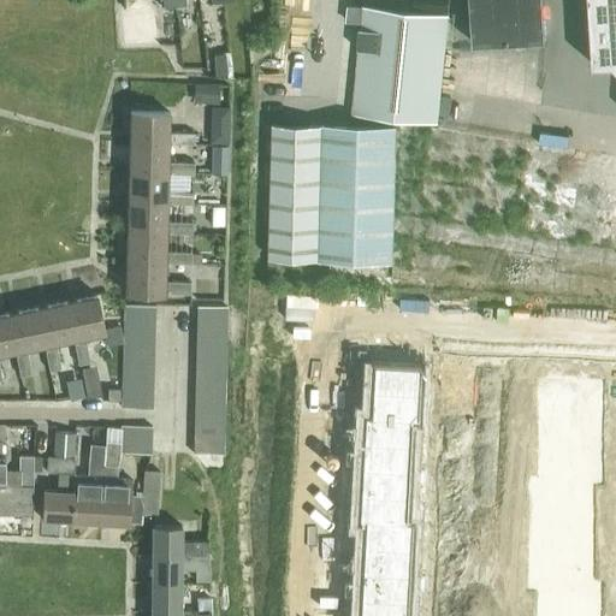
[(449,0),(415,0),(414,11),(448,15),(449,0)]
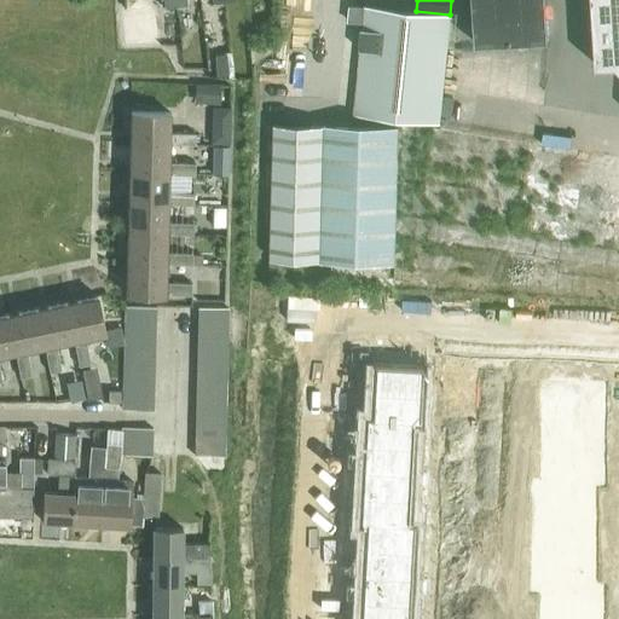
[(545,0),(472,0),(475,45),(548,40),(545,0)]
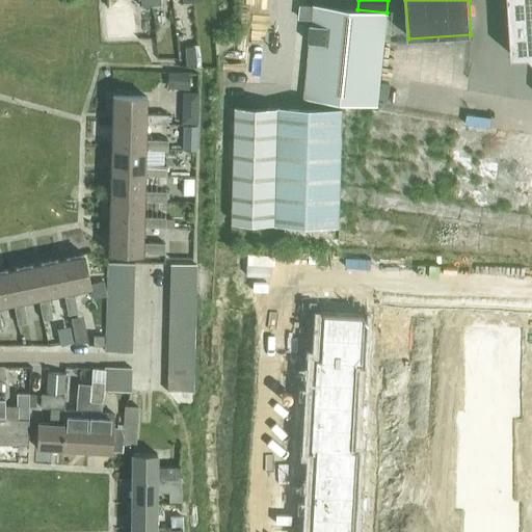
[(531,0),(508,0),(513,57),(531,56),(531,0)]
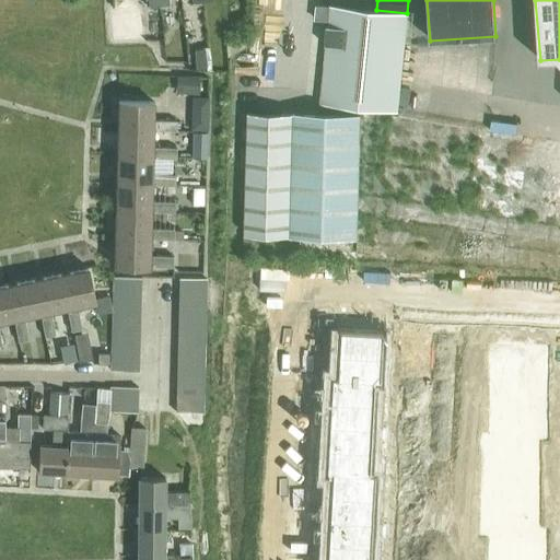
[(321,105),(392,112),(397,113),(407,14),(330,7),(321,105)]
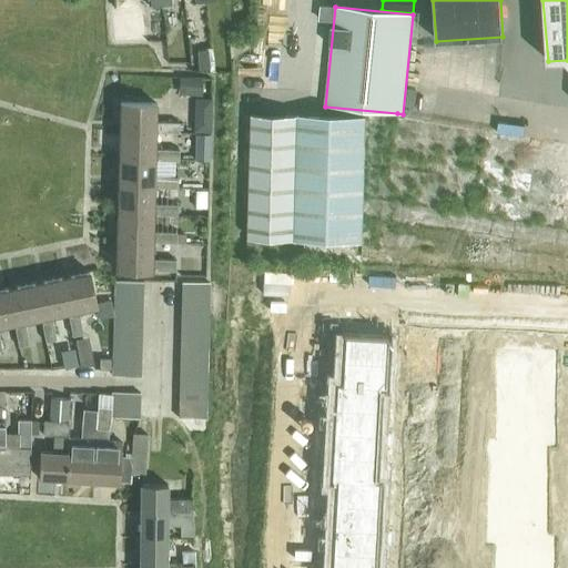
[(143,38),(140,11),(127,13),(130,40),(143,38)]
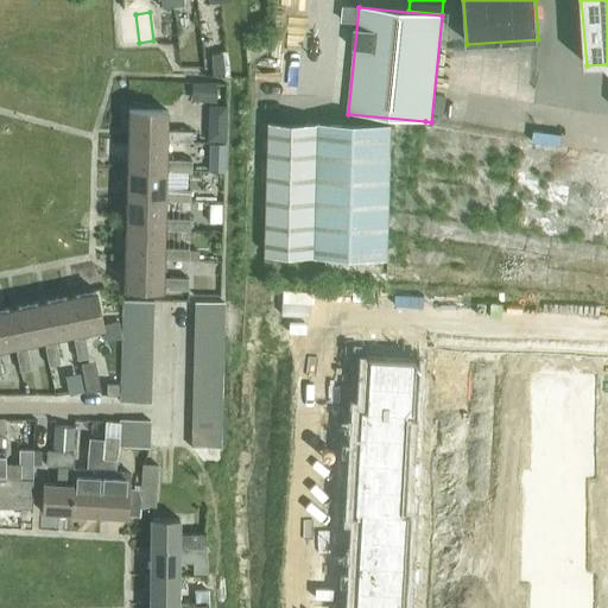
[(223,141),(223,105),(206,105),(206,126),(204,140),(210,141),(223,141)]
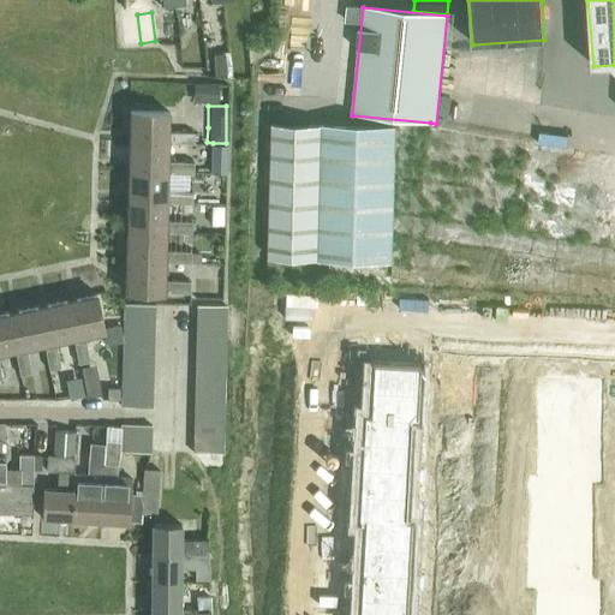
[(168,143),(193,144),(193,132),(168,132),(168,112),(129,112),(129,142),(168,143)]
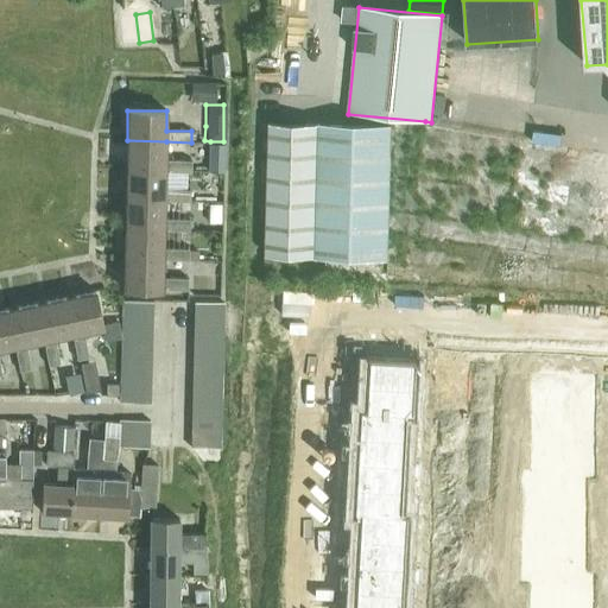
[(393,122),(272,119),(267,253),(388,257),(393,122)]
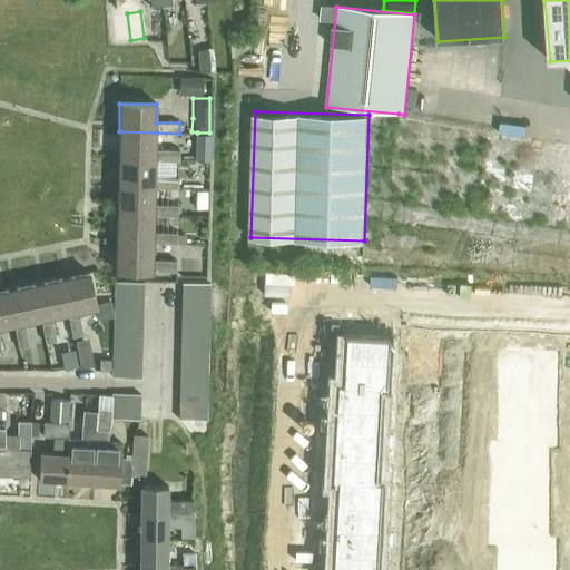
[(384,200),(569,226),(569,140),(396,117),(384,200)]
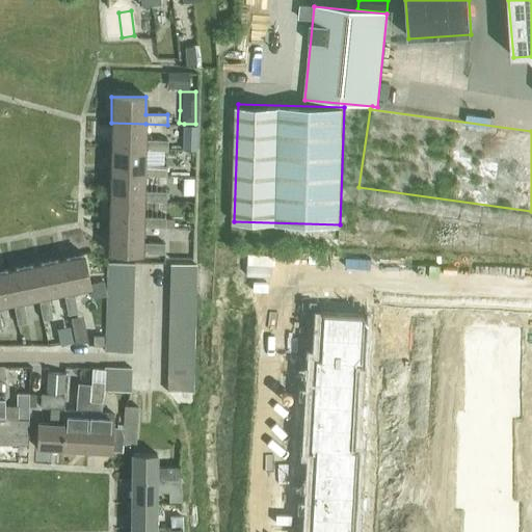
[(144,140),(145,124),(111,123),(110,149),(144,150),(166,151),(167,140),(144,140)]
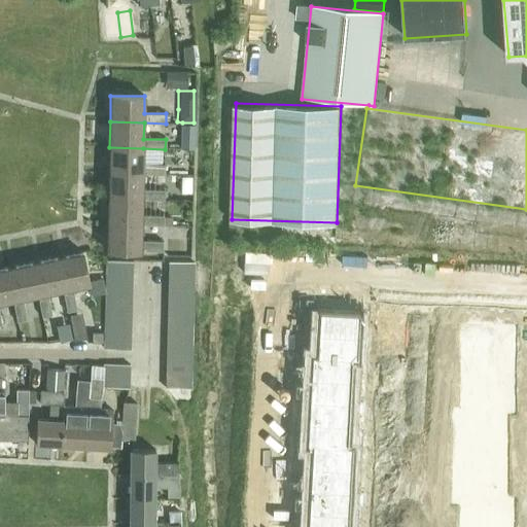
[(182,124),(179,124),(179,140),(179,148),(184,149),(192,149),(194,124),(182,124)]
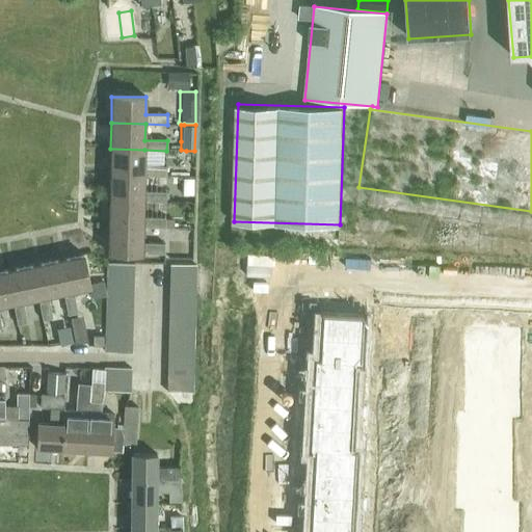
[(144,165),(144,150),(110,149),(109,175),(143,176),(166,177),(166,166),(144,165)]
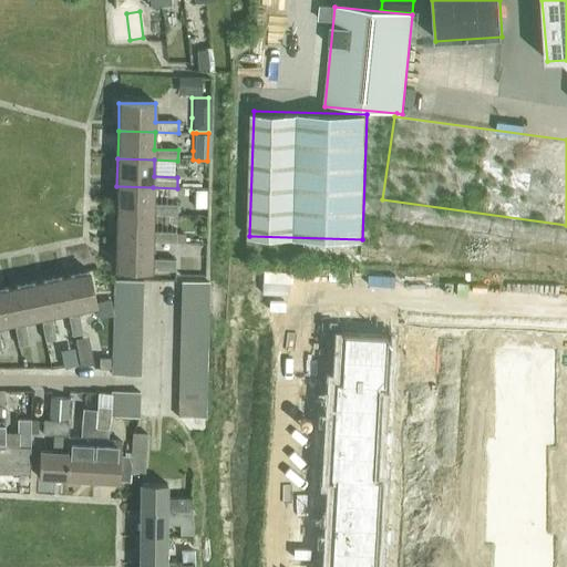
[(153,204),(153,187),(116,186),(116,214),(153,215),(176,216),(177,205),(153,204)]
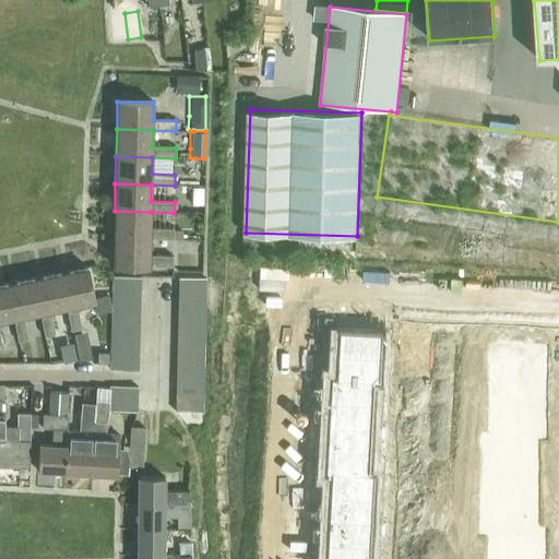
[(192,187),(192,204),(203,204),(203,187),(192,187)]
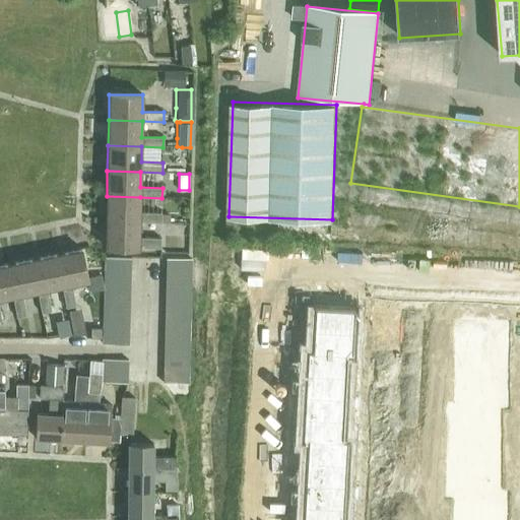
[(139,212),(140,197),(107,196),(106,220),(139,221),(139,222),(161,222),(161,213),(139,212)]
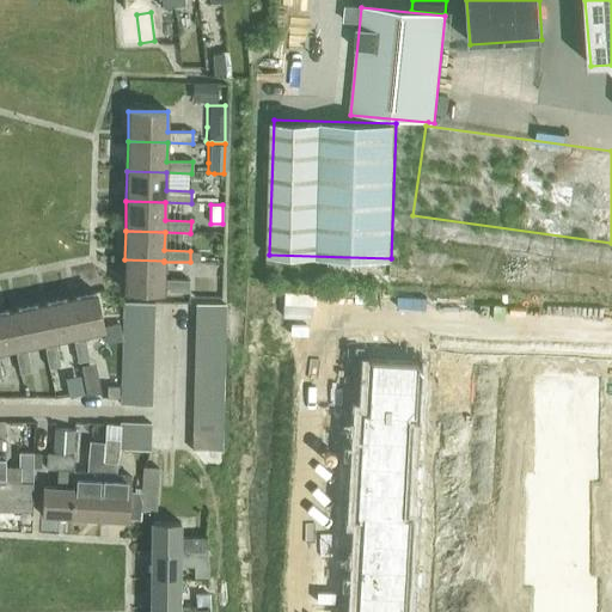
[(424,256),(422,275),(452,277),(453,258),(424,256)]
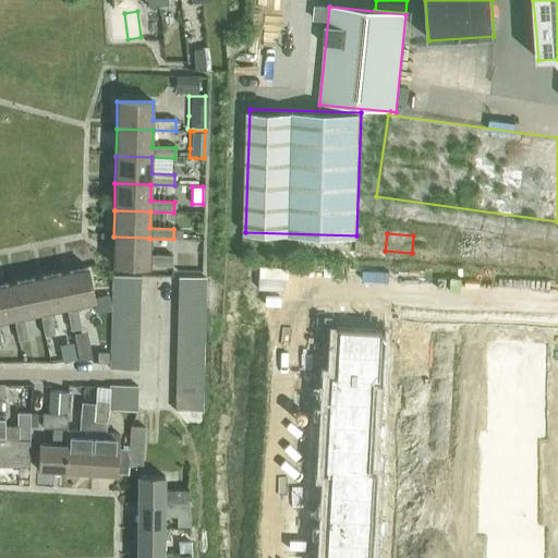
[(149,255),(149,239),(149,238),(113,237),(113,265),(148,266),(148,265),(172,266),(172,255),(149,255)]
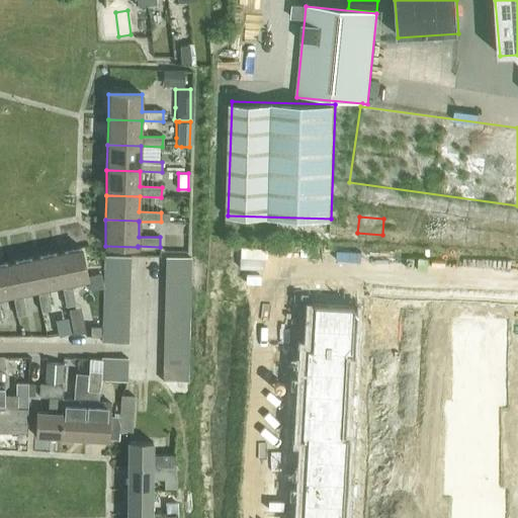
[(55,253),(61,285),(65,307),(75,305),(71,283),(87,280),(80,248),(55,253)]
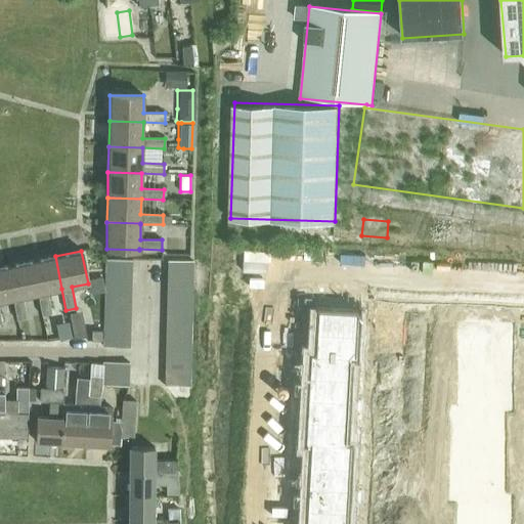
[(46,292),(61,289),(55,256),(31,261),(37,294),(41,315),(51,313),(46,292)]
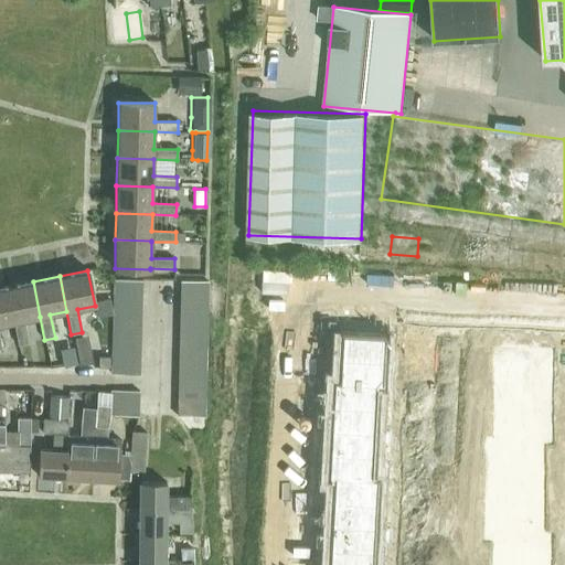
[(23,320),(40,317),(33,281),(7,287),(13,322),(18,345),(29,343),(23,320)]
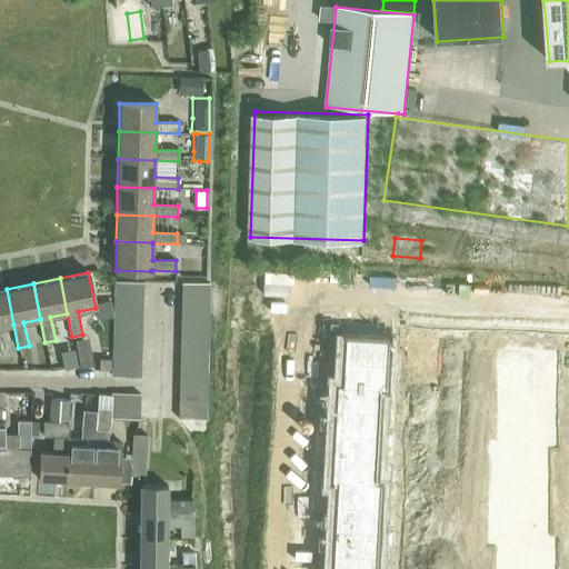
[(115,297),(142,298),(143,283),(115,283),(115,297)]
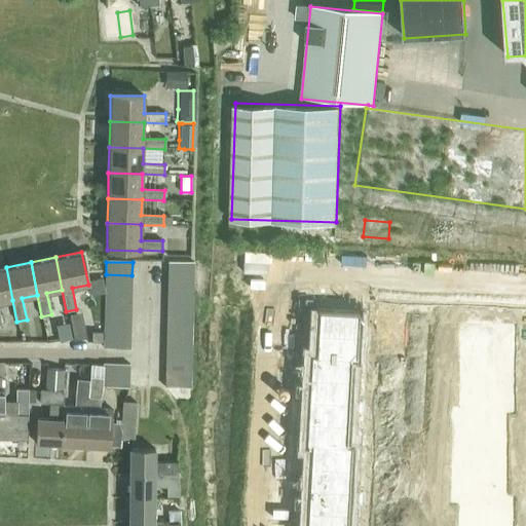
[(167,274),(193,275),(193,263),(167,262),(167,274)]
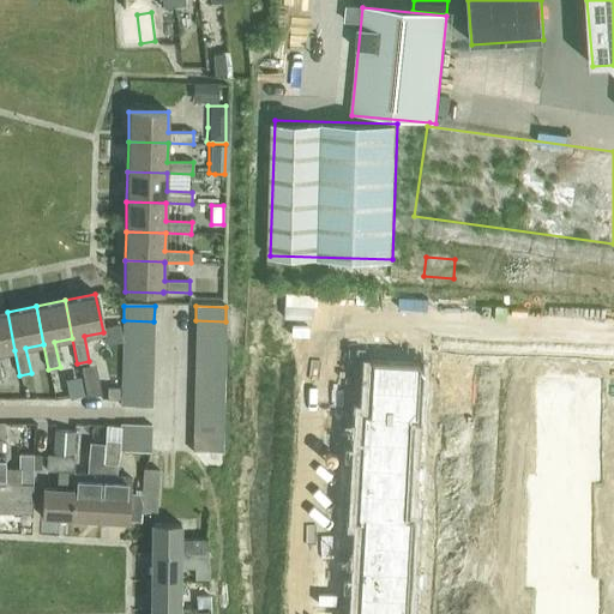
[(0,379),(2,379),(0,369),(0,353),(14,350),(7,312),(0,312),(0,379)]
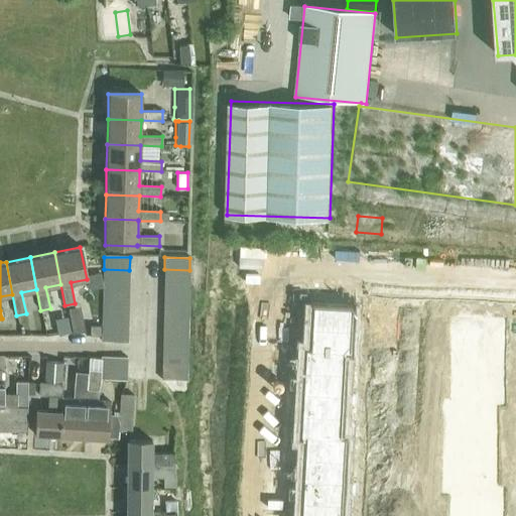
[(129,282),(129,270),(104,269),(104,281),(129,282)]
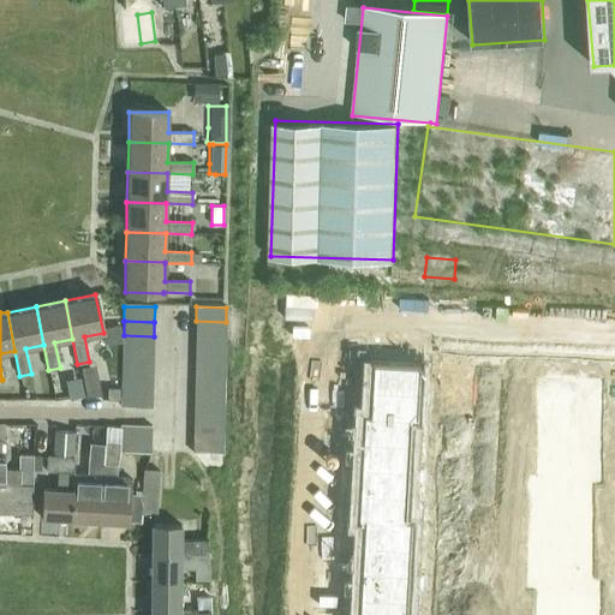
[(226,336),(226,322),(196,321),(196,335),(226,336)]
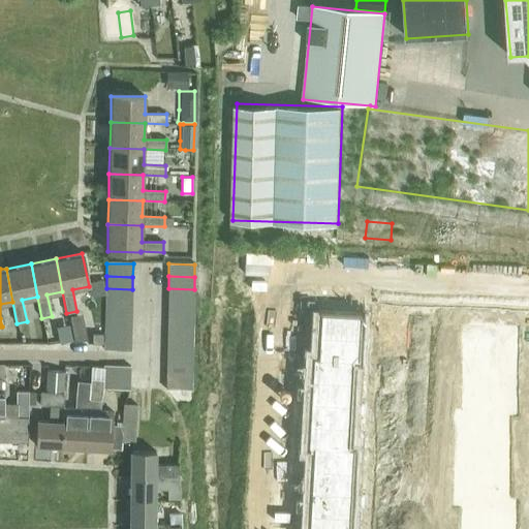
[(132,302),(132,289),(106,288),(105,301),(132,302)]
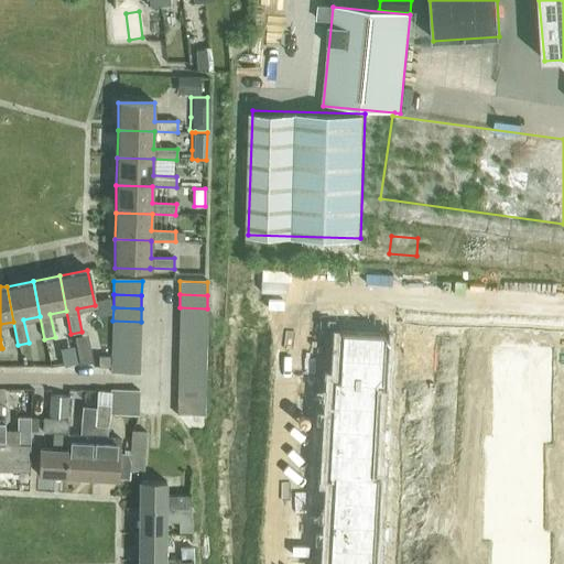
[(206,322),(207,308),(180,307),(179,322),(206,322)]
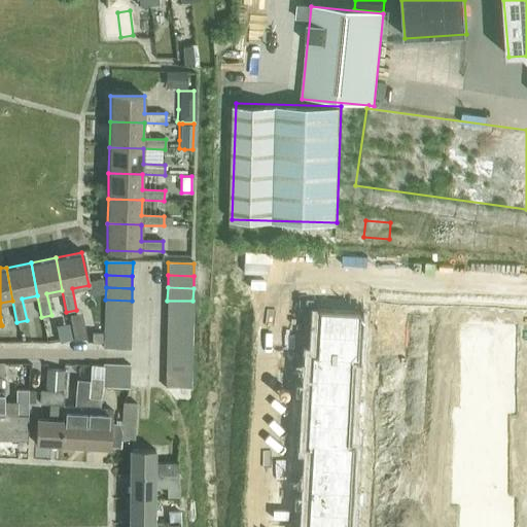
[(131,313),(132,301),(105,300),(105,312),(131,313)]
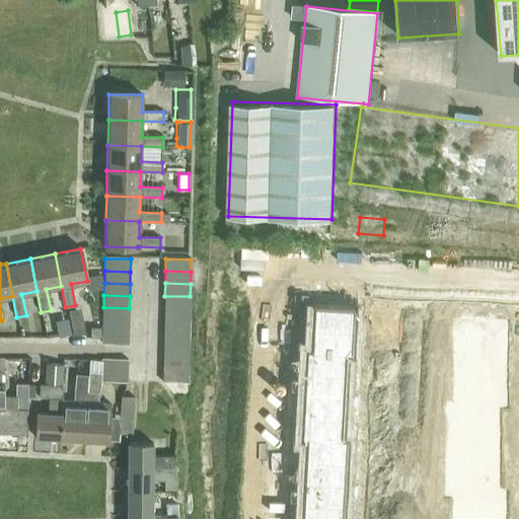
[(190,308),(190,296),(164,296),(164,308),(190,308)]
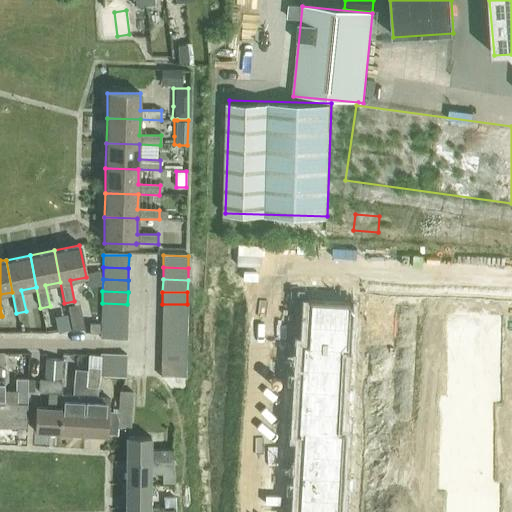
[(308,301),(307,323),(347,325),(349,303),(308,301)]
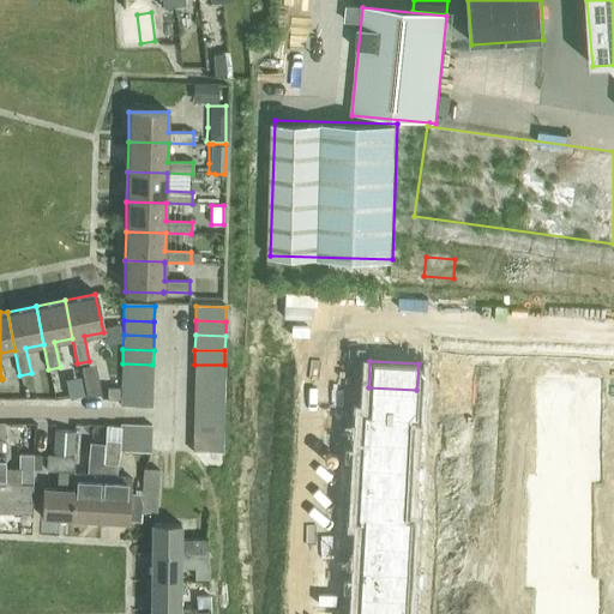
[(152,379),(152,365),(122,363),(122,379),(152,379)]
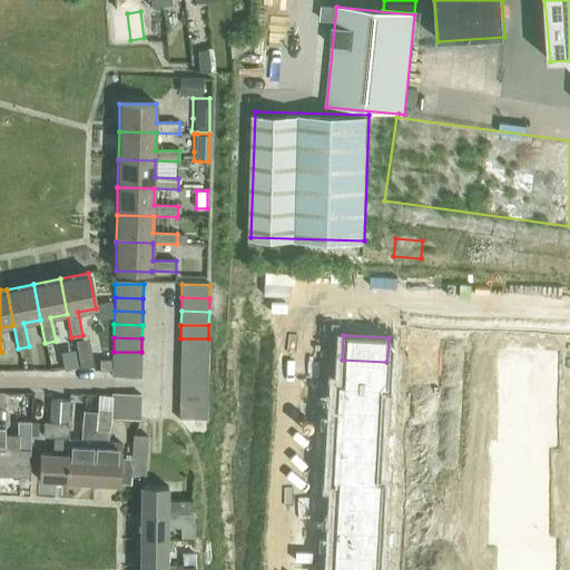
[(208,352),(208,338),(180,338),(180,352),(208,352)]
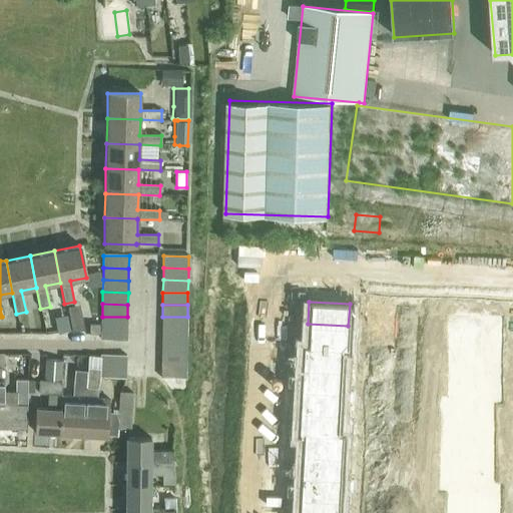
[(65,314),(54,317),(57,332),(68,329),(65,314)]
